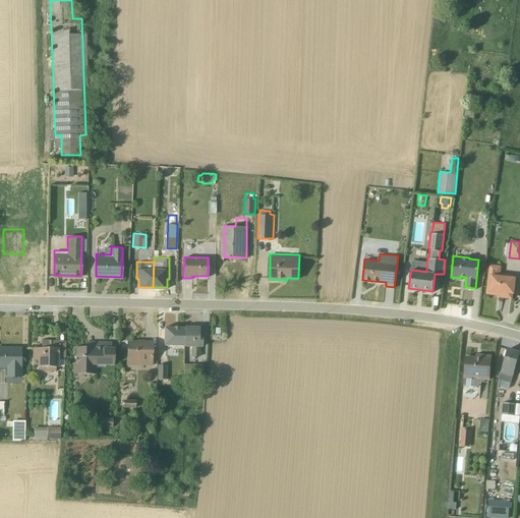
[(502,265),(490,264),(487,292),(498,293),(498,290),(503,291),(503,296),(511,297),(512,292),(513,292),(515,274),(501,272),(502,265)]
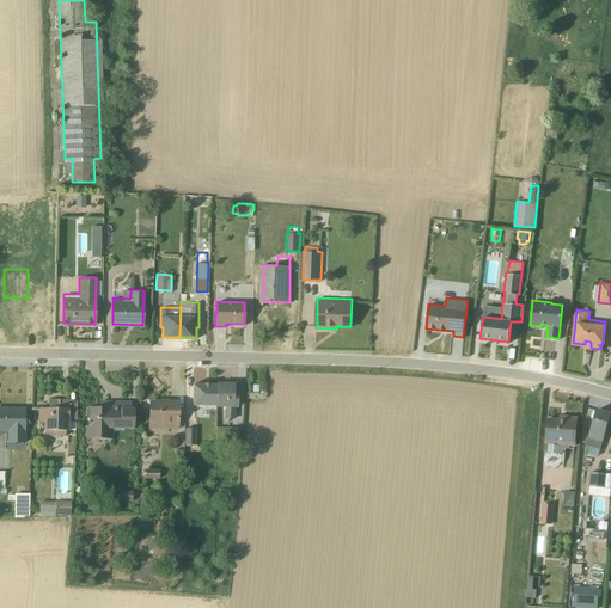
[(193,384),(193,405),(217,405),(217,384),(193,384)]
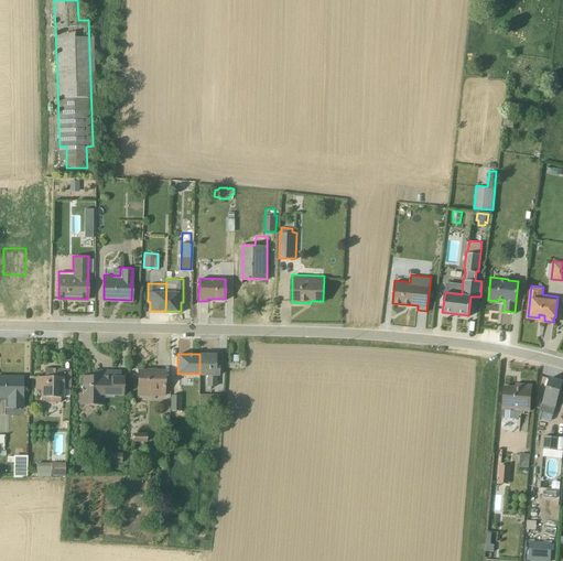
[(207,385),(216,385),(217,375),(218,375),(218,364),(215,363),(215,354),(199,354),(199,375),(207,375),(207,385)]
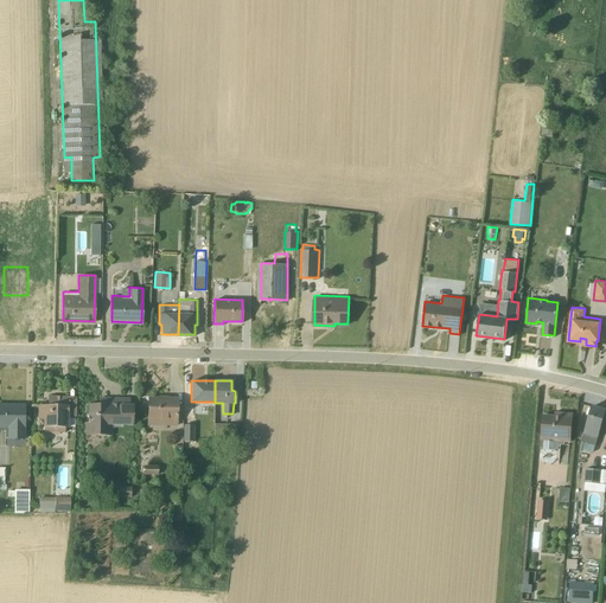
[(43,417),(44,425),(44,431),(64,431),(64,427),(69,427),(69,415),(75,415),(76,396),(53,396),(49,396),(48,404),(39,404),(38,417),(43,417)]
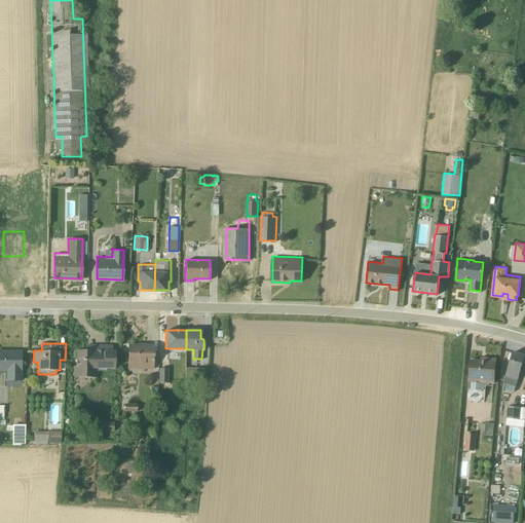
[(73,365),(73,376),(97,376),(98,370),(106,370),(106,368),(115,368),(115,352),(112,352),(112,344),(85,344),(85,349),(77,349),(77,365),(73,365)]
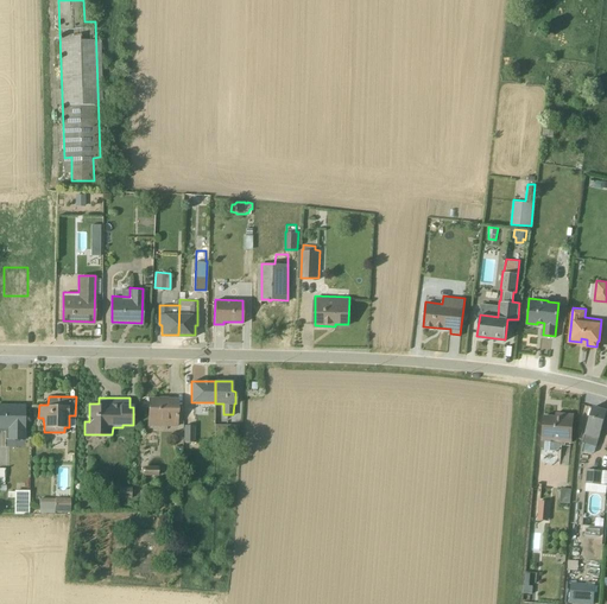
[(177,399),(149,398),(149,425),(177,425),(177,399)]
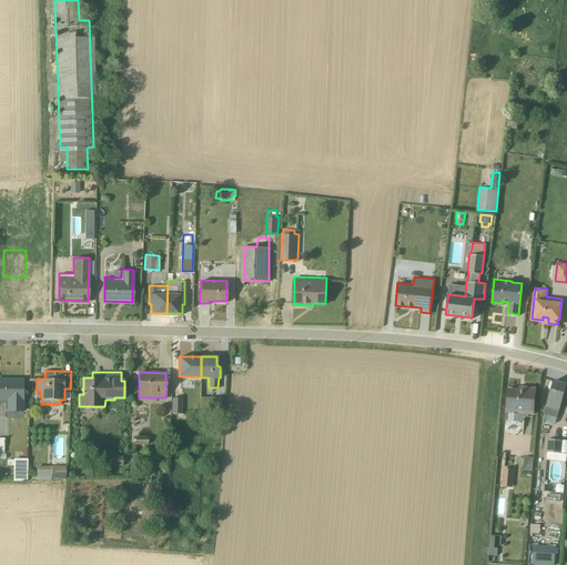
[(7,410),(22,411),(22,379),(0,377),(0,400),(7,400),(7,410)]
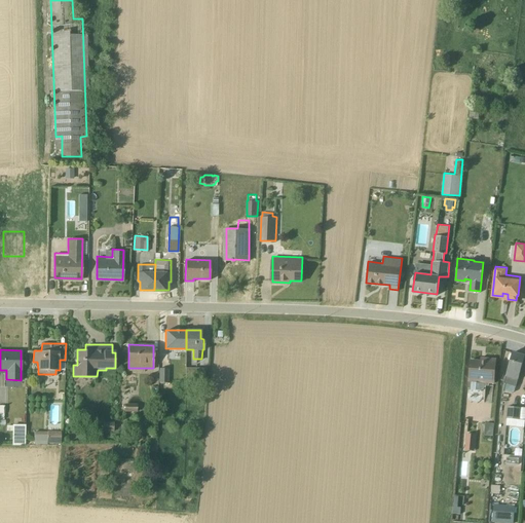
[(503,388),(512,391),(514,390),(515,385),(516,385),(524,358),(524,355),(513,351),(503,382),(505,382),(503,388)]
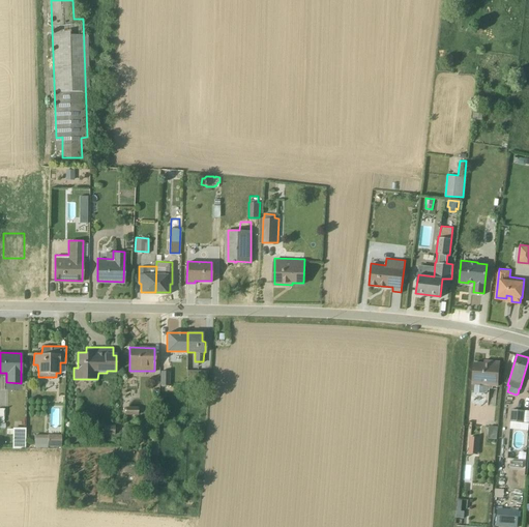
[(472,390),(473,390),(473,391),(485,392),(485,391),(487,391),(487,389),(489,389),(490,387),(493,387),(493,385),(497,386),(499,361),(485,359),(483,362),(474,362),(472,390)]
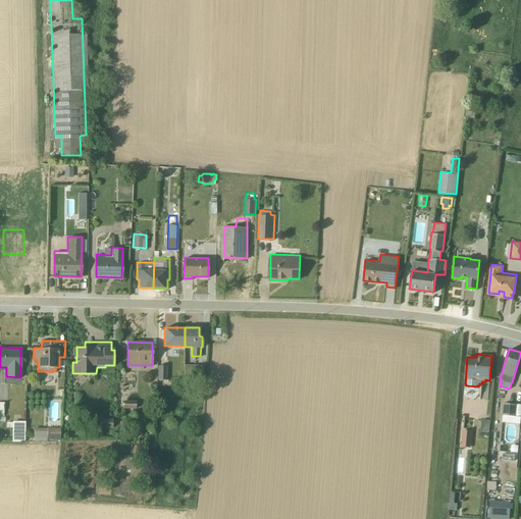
[(158,364),(158,378),(167,378),(167,364),(158,364)]
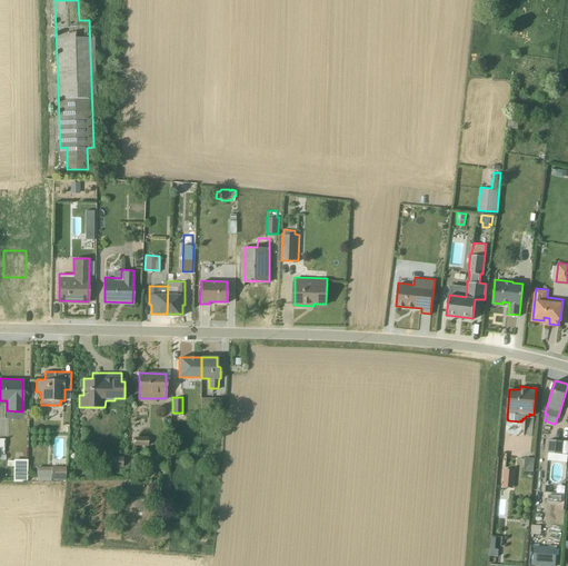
[(221,410),(221,397),(201,397),(201,409),(221,410)]
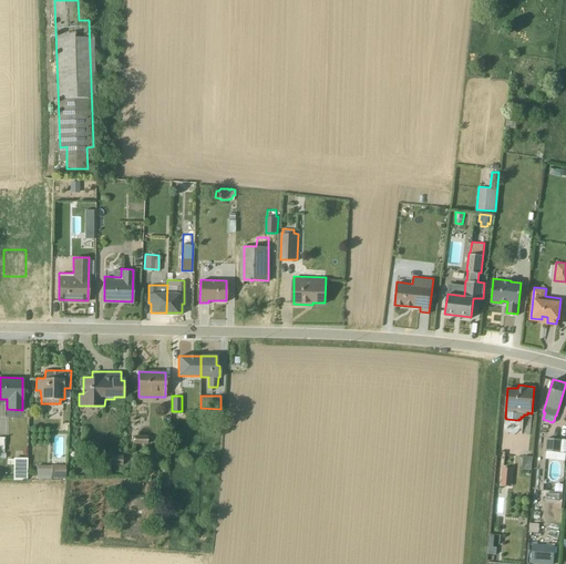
[(547,437),(545,458),(565,460),(565,439),(547,437)]
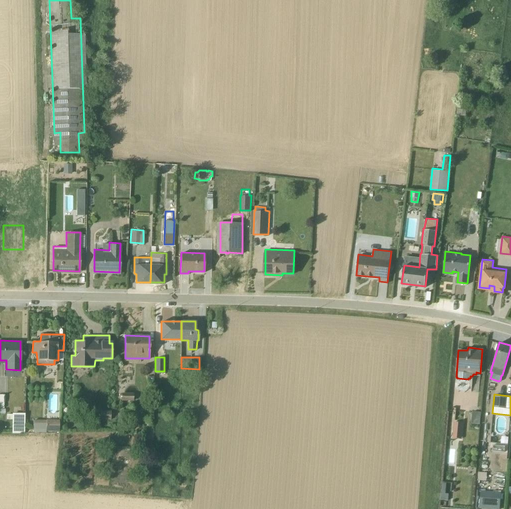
[(111,410),(100,409),(100,419),(110,419),(111,410)]
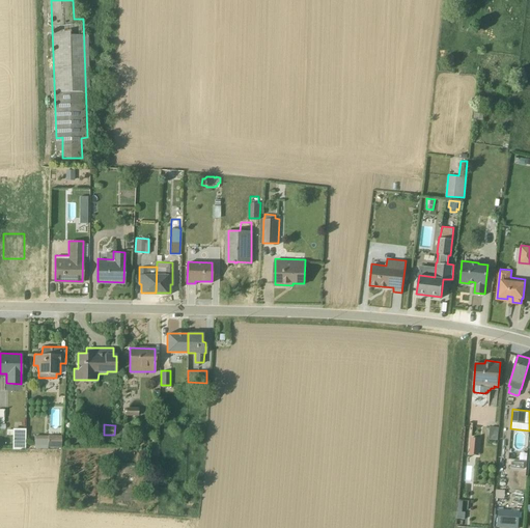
[(499,426),(490,425),(489,438),(498,439),(499,426)]
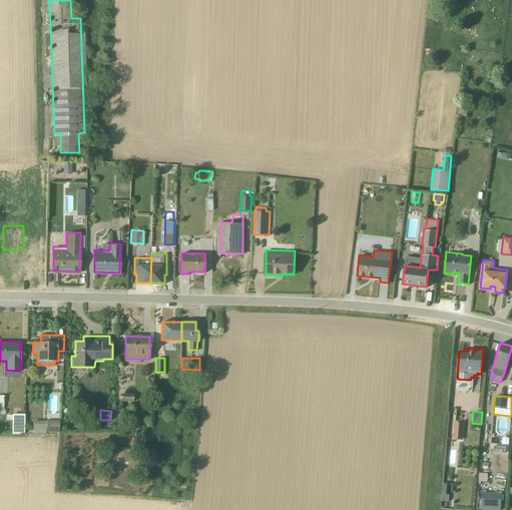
[(12,432),(24,432),(25,413),(12,413),(12,414),(7,414),(7,419),(12,419),(12,432)]
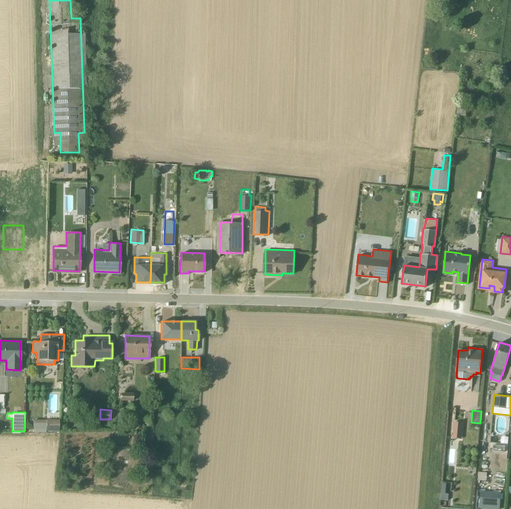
[(33,431),(46,432),(46,418),(33,418),(33,431)]
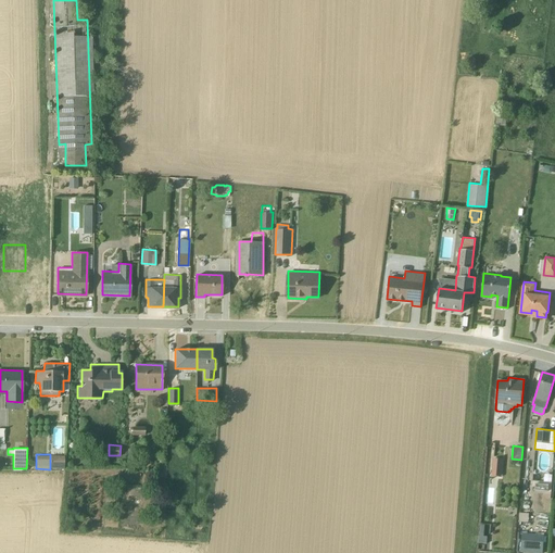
[(50,454),(50,467),(64,468),(64,455),(50,454)]
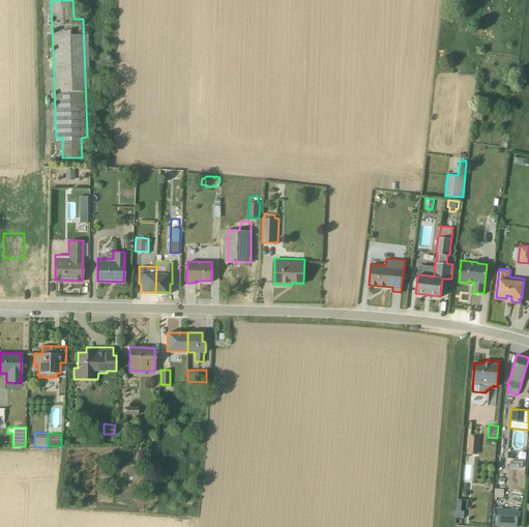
[(469,452),(477,454),(479,436),(470,436),(469,452)]
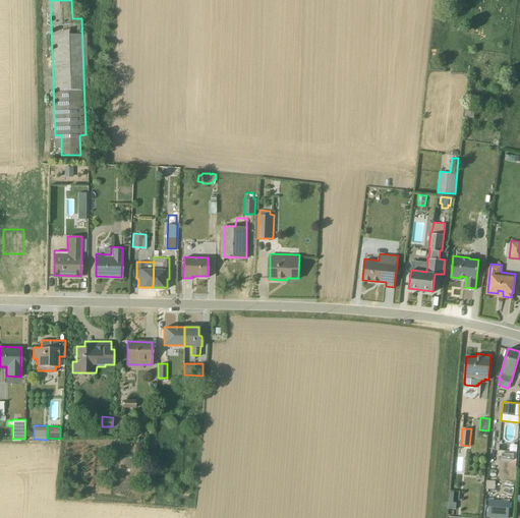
[(496,479),(486,478),(485,487),(495,488),(496,479)]
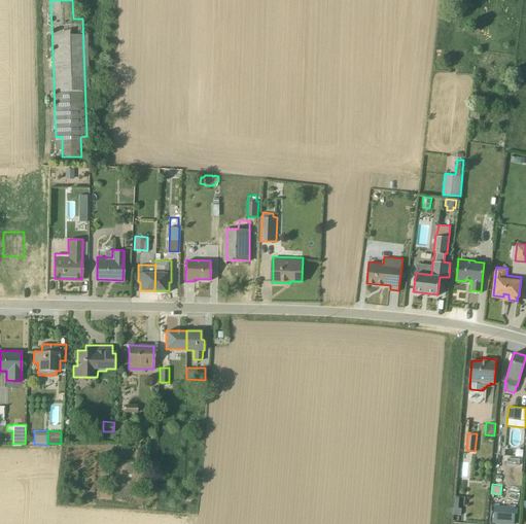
[(459,495),(456,495),(455,507),(453,507),(453,514),(461,514),(462,507),(458,507),(459,495)]
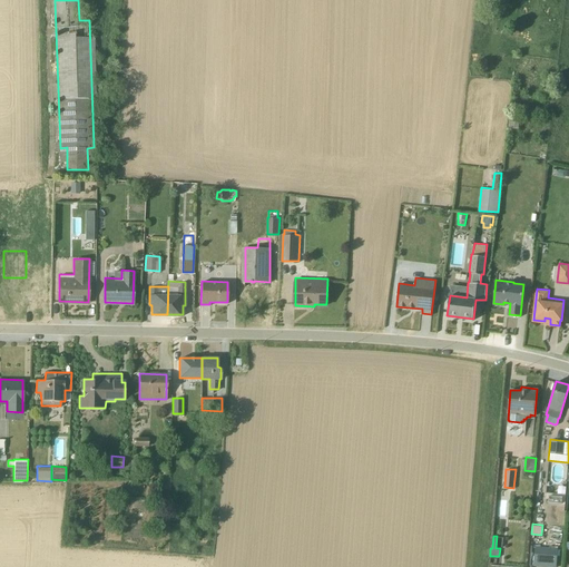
[(535,546),(533,565),(557,566),(557,558),(559,558),(560,553),(558,553),(558,551),(559,551),(559,548),(558,548),(558,547),(535,546)]
